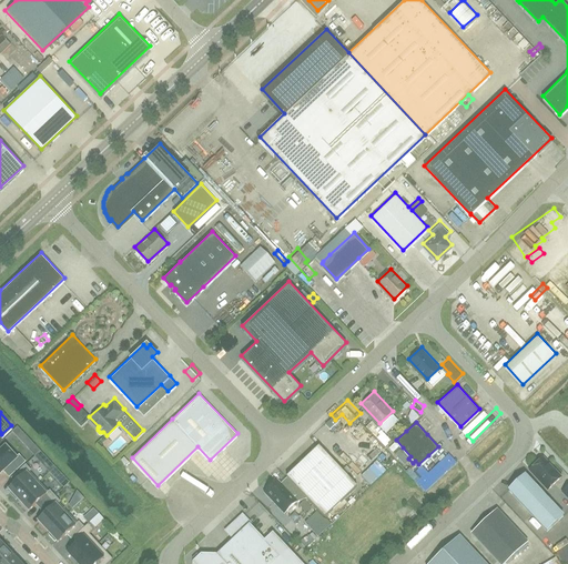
[(29,435),(23,440),(32,449),(37,444),(29,435)]
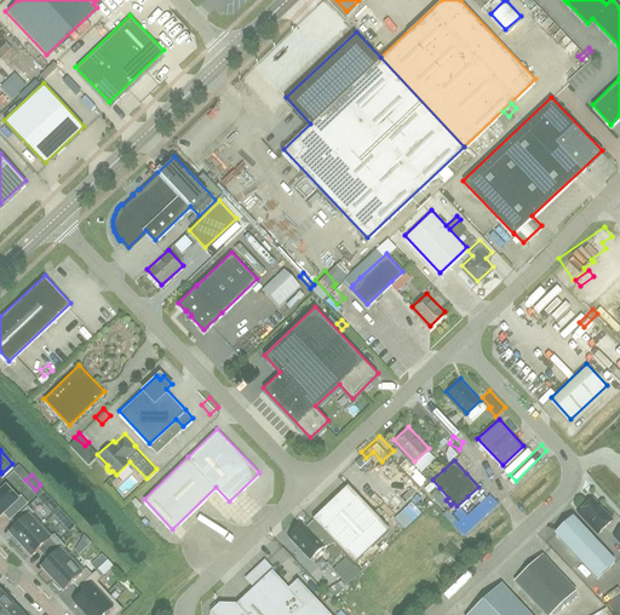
[(27,499),(21,493),(18,495),(6,483),(1,487),(0,486),(0,511),(0,512),(4,510),(10,516),(27,499)]
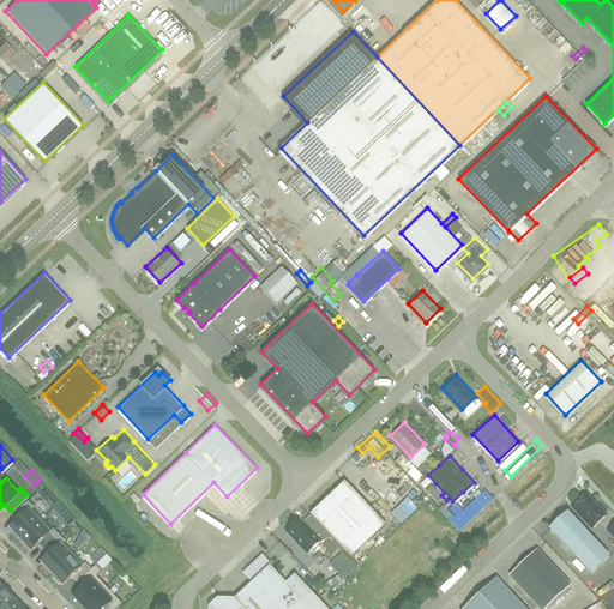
[(299,514),(286,528),(307,550),(320,537),(331,534),(351,555),(386,522),(344,478),(309,511),(311,512),(304,519),(299,514)]
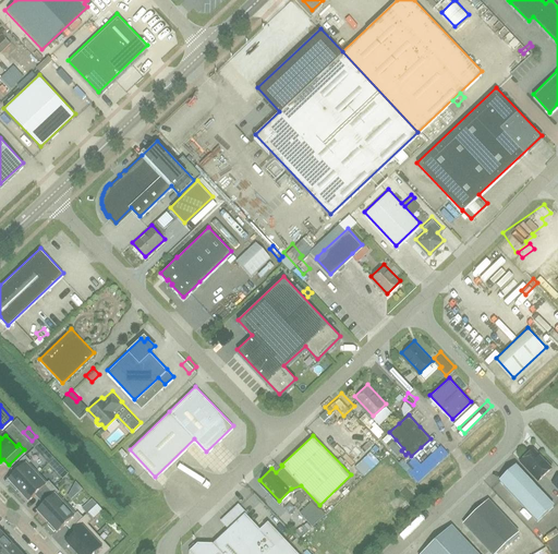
[(392,438),(388,443),(398,453),(402,448),(392,438)]
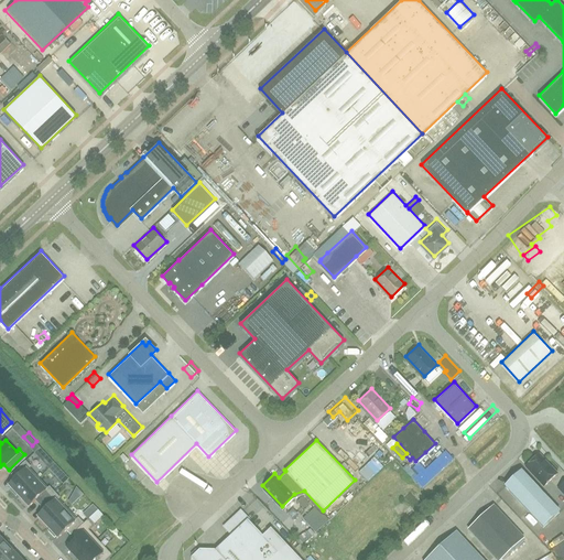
[(42,447),(40,444),(38,447),(34,449),(38,452),(40,454),(42,452),(45,450),(42,447)]
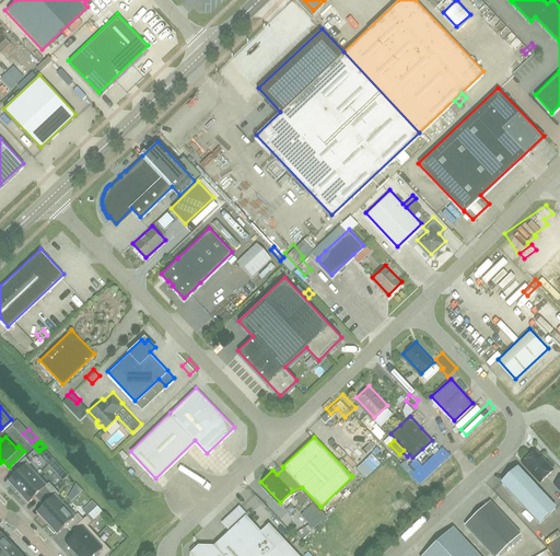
[(377,446),(372,450),(378,459),(384,455),(377,446)]
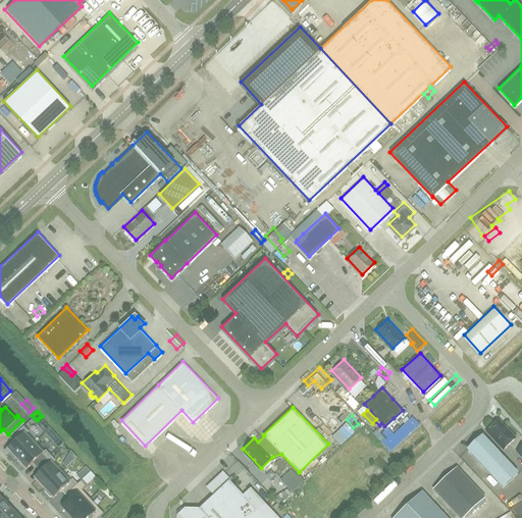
[(486,428),(504,446),(515,435),(499,417),(486,428)]
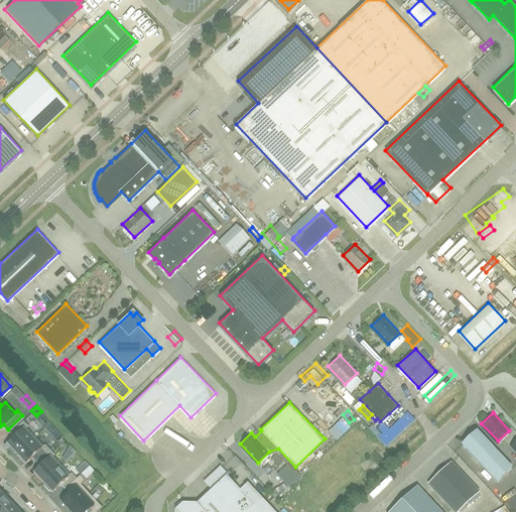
[(28,423),(23,418),(11,428),(16,433),(8,440),(10,442),(8,443),(14,451),(16,449),(17,451),(35,433),(26,424),(28,423)]
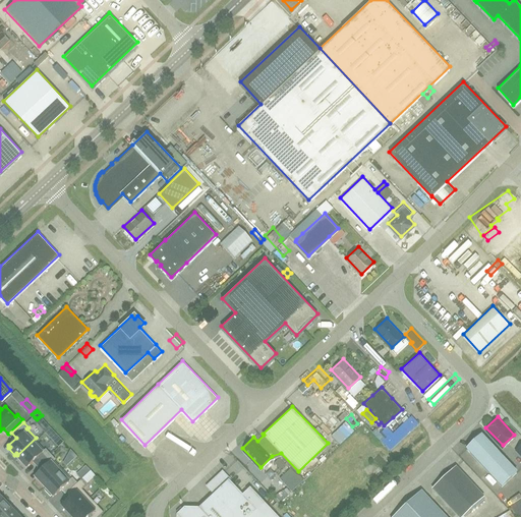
[(502,483),(516,469),(481,432),(466,446),(502,483)]
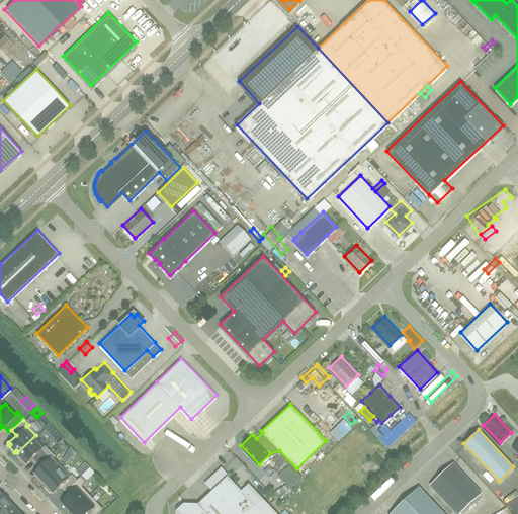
[(44,444),(35,435),(17,452),(26,461),(34,454),(38,459),(50,448),(46,443),(44,444)]
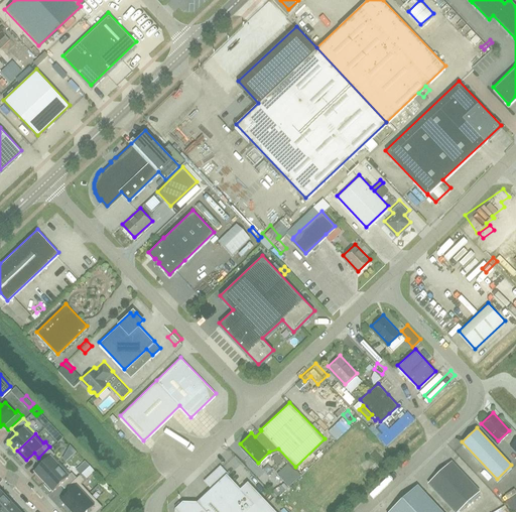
[(72,453),(76,449),(70,441),(67,448),(72,453)]
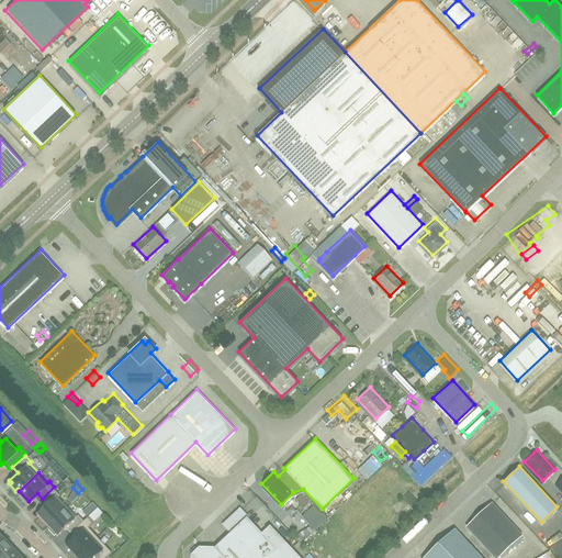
[(59,492),(54,487),(42,499),(46,503),(37,511),(47,522),(67,504),(58,493),(59,492)]
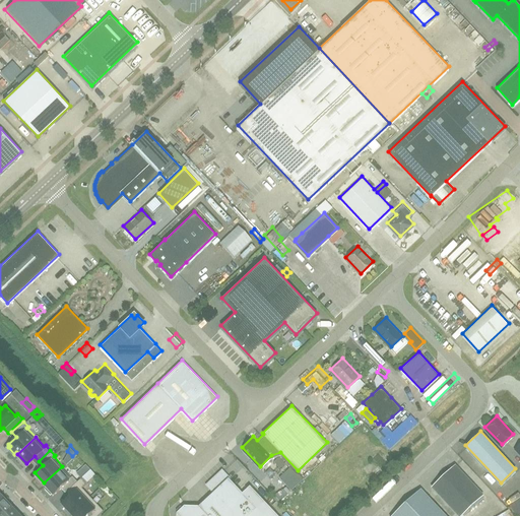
[(482,493),(455,463),(432,485),(460,514),(482,493)]
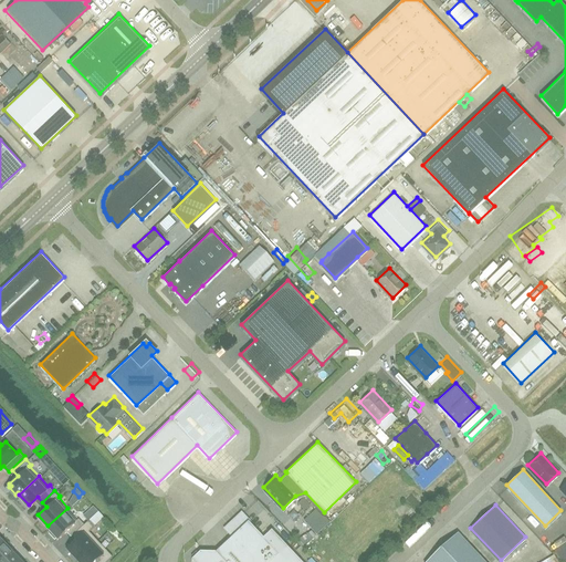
[(315,506),(304,517),(317,530),(329,518),(326,514),(323,513),(315,506)]
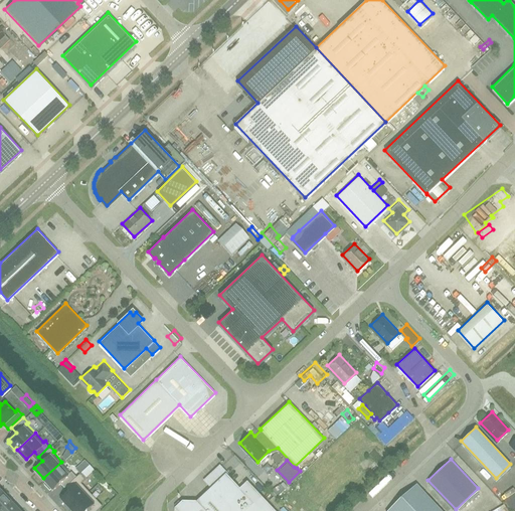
[(70,471),(61,462),(43,478),(45,480),(43,481),(49,487),(51,486),(52,488),(60,480),(64,485),(65,484),(75,475),(76,474),(71,469),(70,471)]
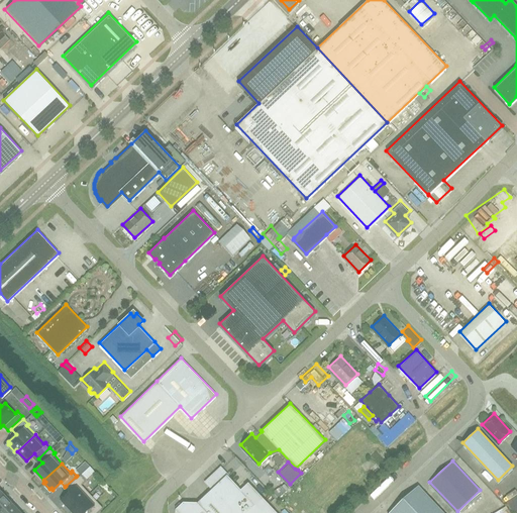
[(183,501),(176,508),(180,512),(278,512),(248,481),(240,488),(227,474),(228,474),(221,466),(208,477),(208,482),(212,487),(197,501),(183,501)]
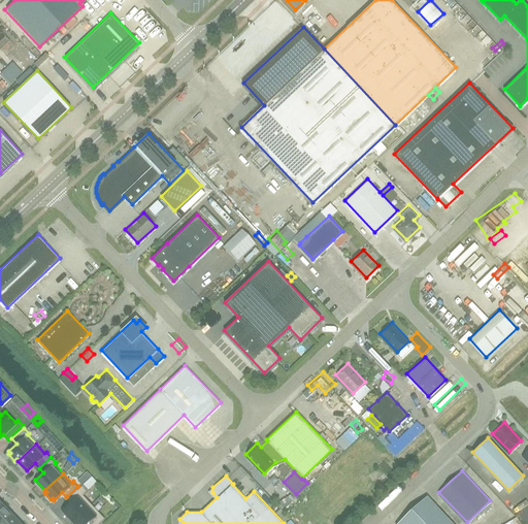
[(91,501),(77,487),(67,496),(72,501),(63,510),(72,519),(91,501)]
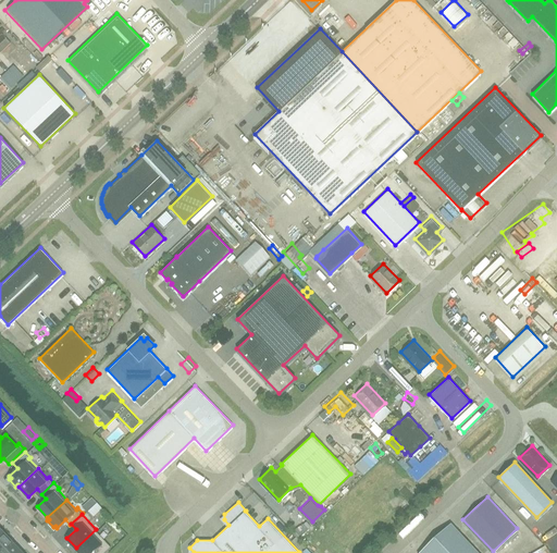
[(549,532),(556,526),(556,519),(546,528),(549,532)]
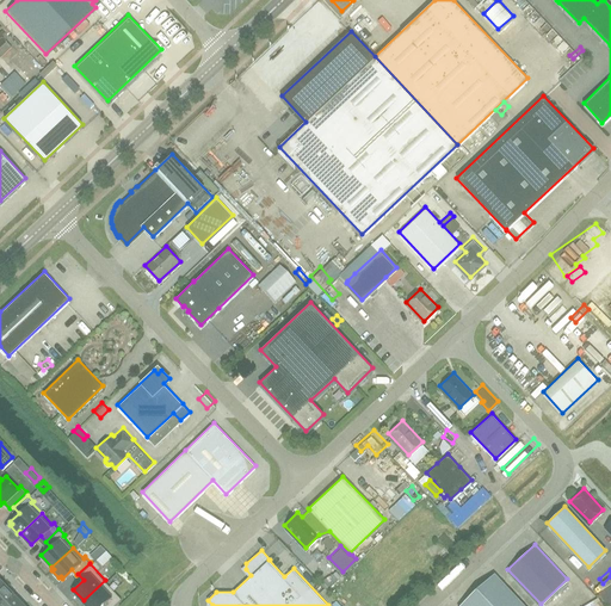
[(458,605),(525,605),(494,572),(458,605)]
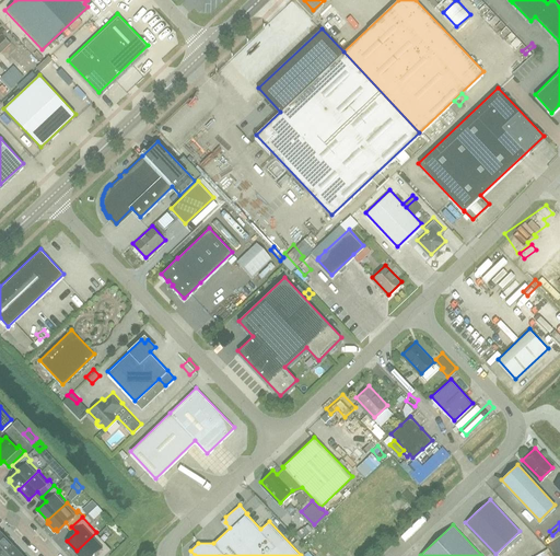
[(101,555),(111,547),(96,532),(77,551),(80,555),(91,555),(95,552),(98,555),(101,555)]
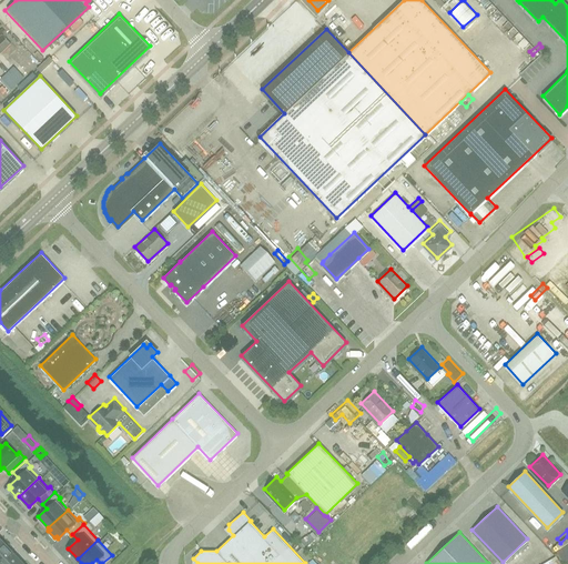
[(0,549),(0,563),(13,552),(6,544),(0,549)]
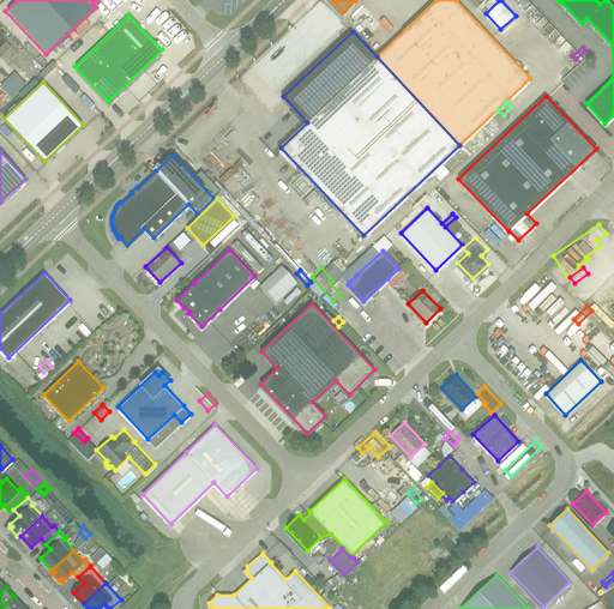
[(336,598),(343,608),(347,608),(353,606),(343,594),(336,598)]
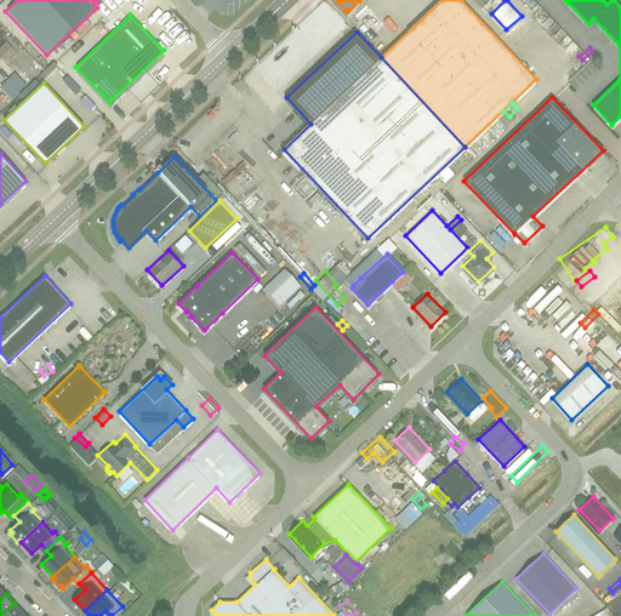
[(0,615),(18,615),(23,612),(15,603),(0,615)]
